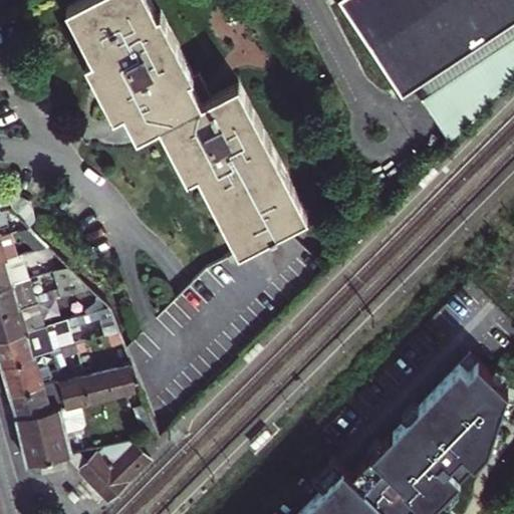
[(144,134),(168,120),(211,97),(199,73),(194,76),(161,12),(158,13),(151,0),(76,0),(66,5),(91,54),(88,56),(117,111),(130,105),(144,134)]
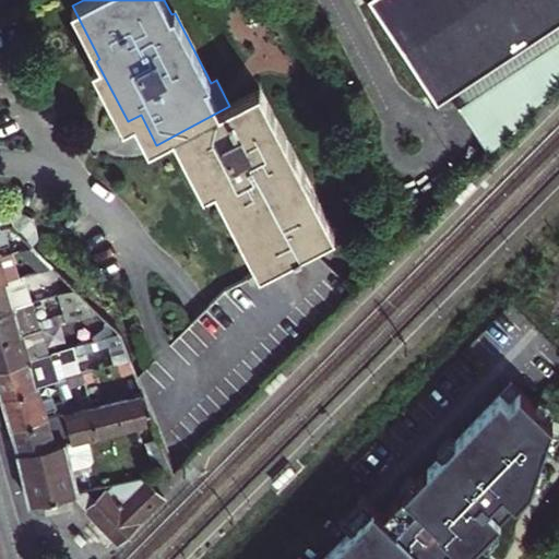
[(558,0),(366,0),(433,104),(558,22),(558,0)]
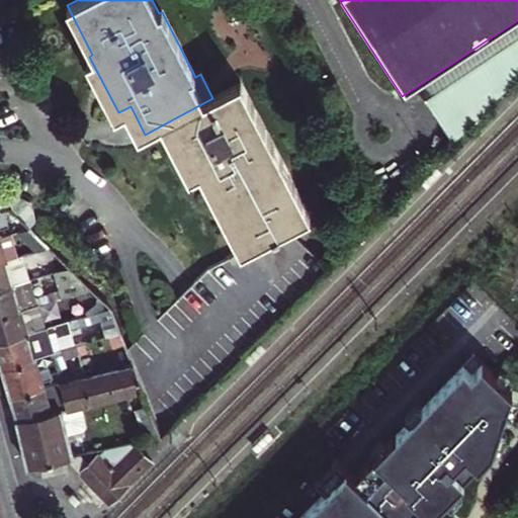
[(241,85),(212,98),(169,121),(196,176),(203,172),(243,251),(286,230),(310,220),(241,85)]
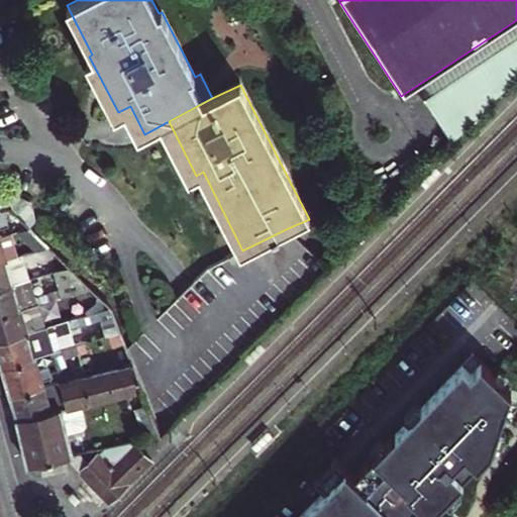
[(6,210),(0,210),(0,227),(11,225),(6,210)]
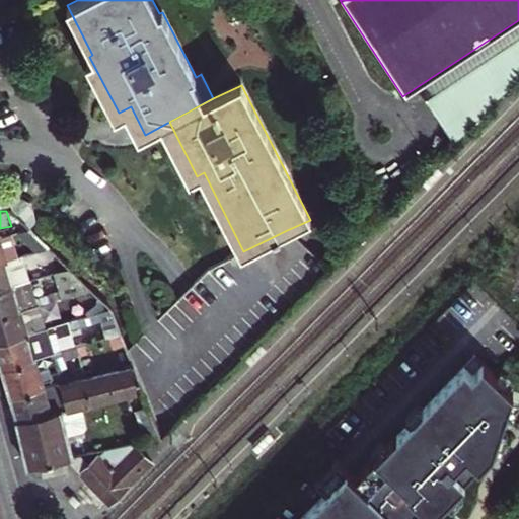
[(35,253),(47,250),(26,230),(18,233),(35,253)]
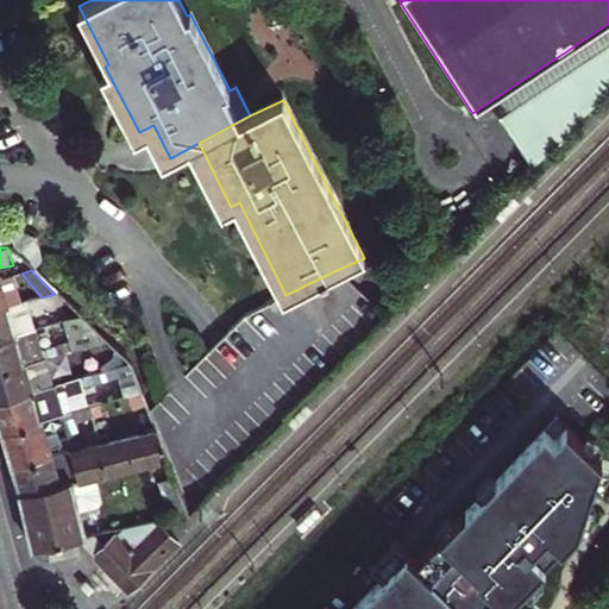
[(1,280),(8,307),(19,305),(12,276),(1,280)]
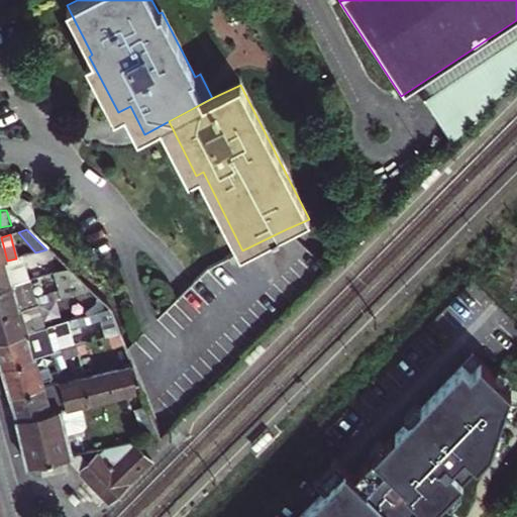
[(16,259),(7,261),(0,263),(0,288),(31,280),(24,255),(16,259)]
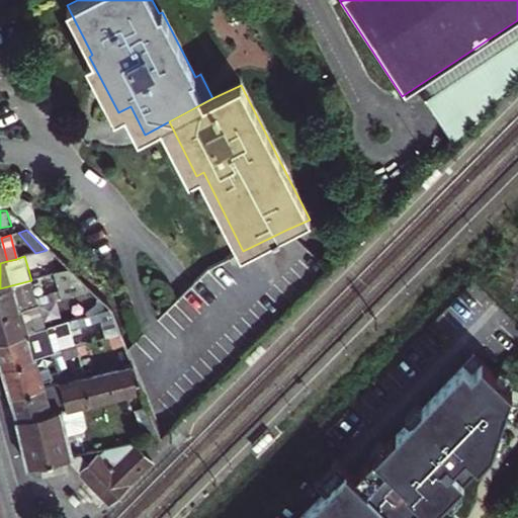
[(0,316),(38,305),(85,291),(86,289),(66,270),(55,273),(59,290),(36,297),(31,280),(0,288),(0,316)]
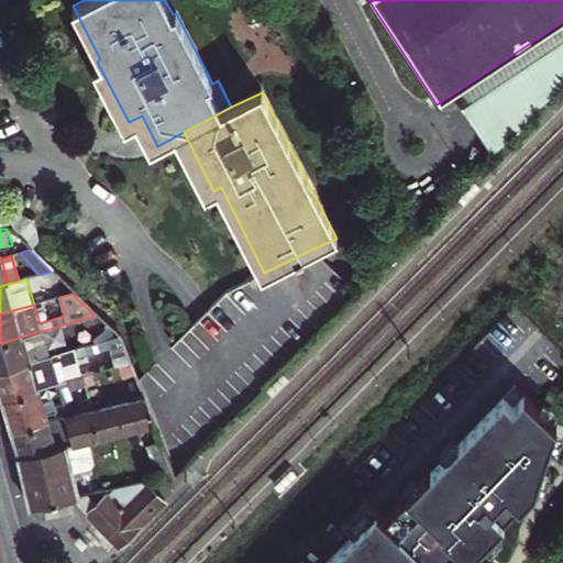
[(116,338),(114,335),(108,329),(95,338),(96,343),(116,338)]
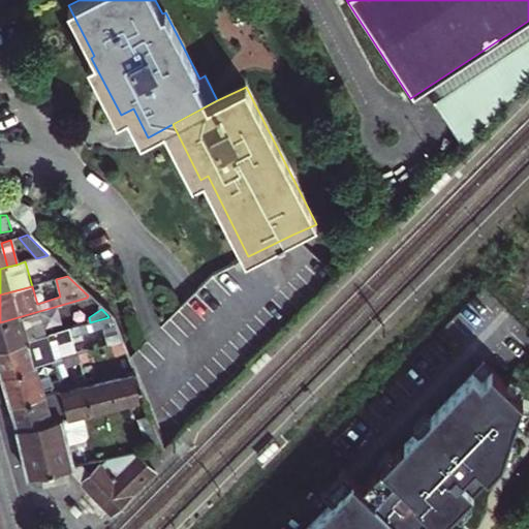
[(39,311),(0,322),(0,347),(45,335),(39,311)]
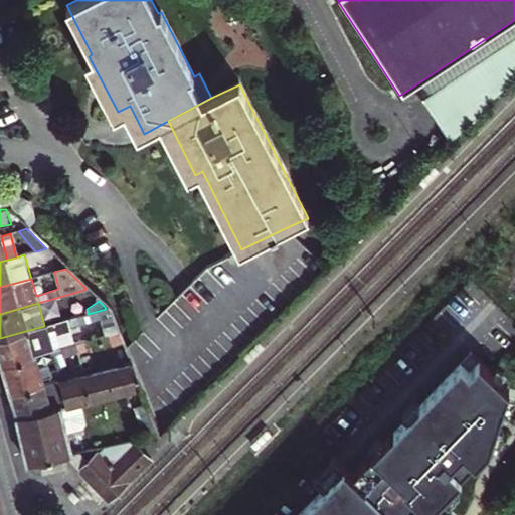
[(44,326),(0,338),(0,360),(1,364),(45,352),(73,345),(69,328),(99,320),(107,336),(117,333),(106,309),(88,314),(44,326)]
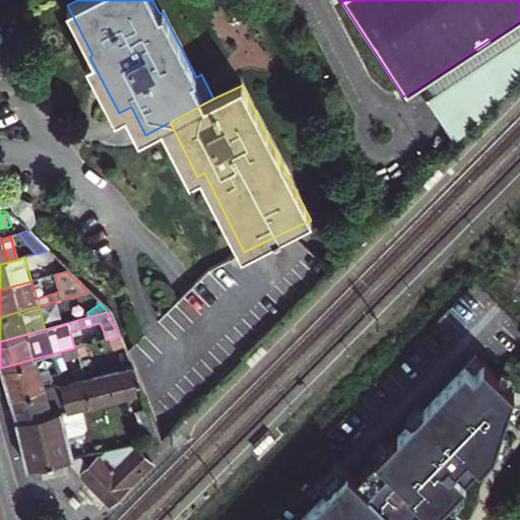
[(251,367),(269,350),(263,344),(246,361),(251,367)]
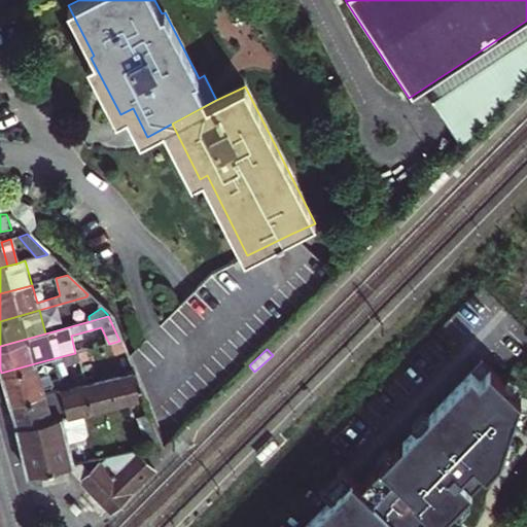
[(86,350),(75,353),(78,362),(90,360),(86,350)]
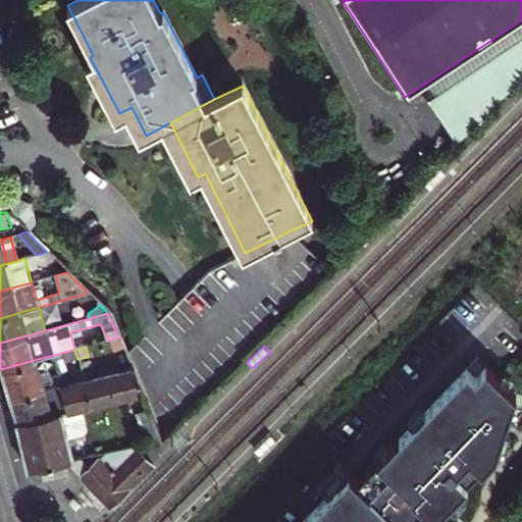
[(74,350),(46,357),(51,374),(80,365),(77,359),(74,350)]
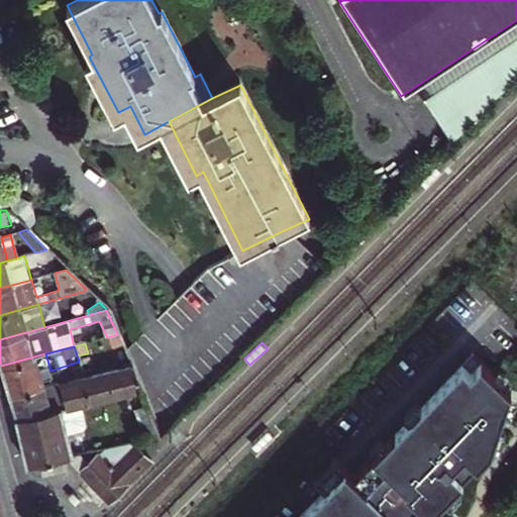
[(354,475),(335,455),(314,478),(326,489),(298,516),(408,516),(420,504),(430,513),(491,450),(512,389),(473,351),(354,475)]
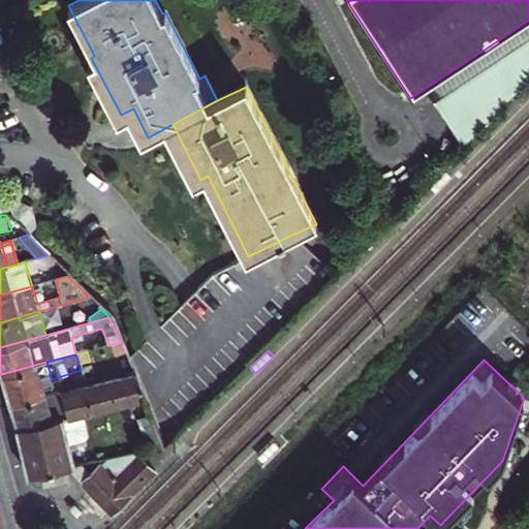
[(8,403),(9,406),(56,394),(55,391),(52,379),(47,362),(1,374),(5,391),(8,403)]
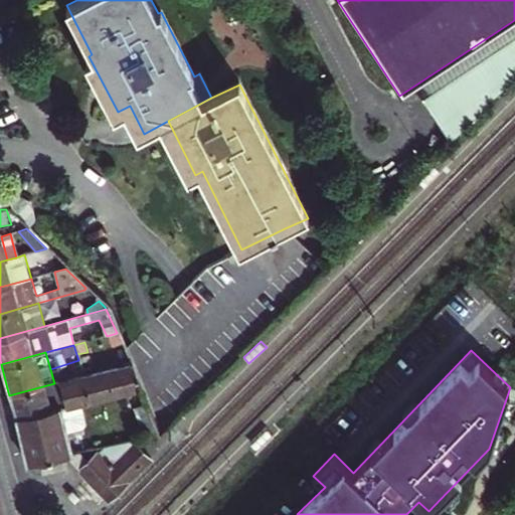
[(119,366),(107,369),(113,392),(140,385),(130,363),(119,366)]
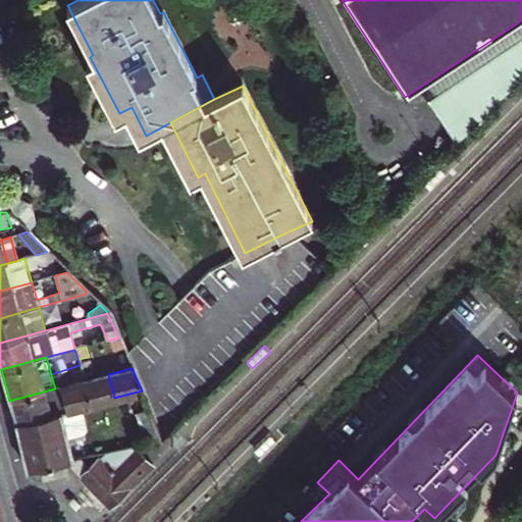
[(114,398),(108,374),(84,381),(90,405),(114,398)]
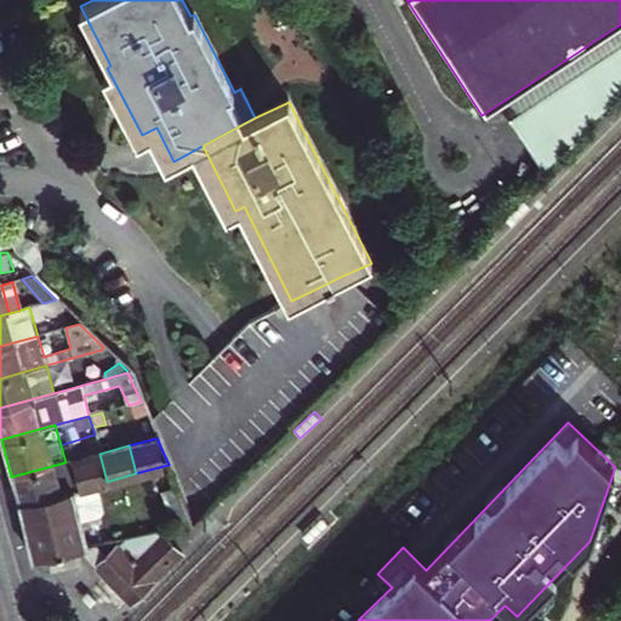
[(107,482),(100,454),(73,462),(79,489),(98,483),(107,482)]
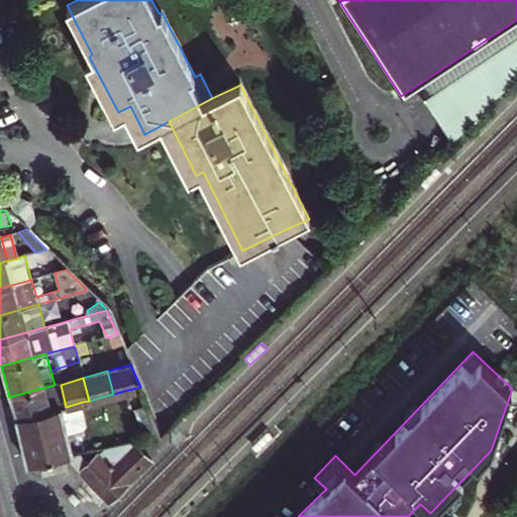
[(55,385),(9,397),(12,408),(16,419),(61,408),(55,385)]
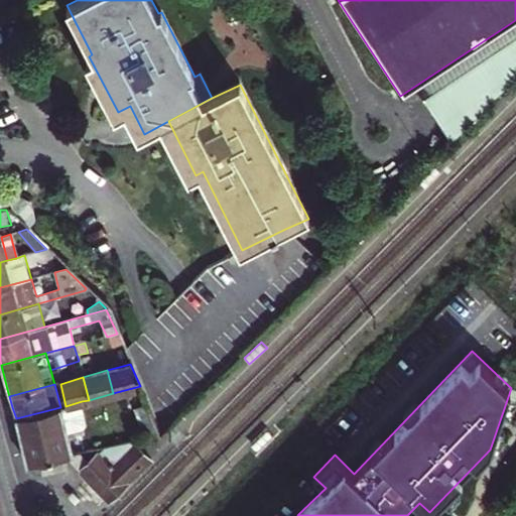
[(66,406),(60,407),(16,418),(22,441),(28,465),(66,456),(74,454),(69,433),(84,429),(88,424),(82,401),(66,406)]
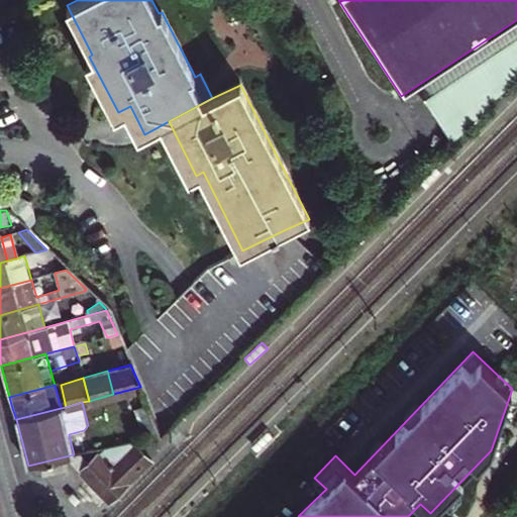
[(148,406),(134,410),(144,436),(161,432),(148,406)]
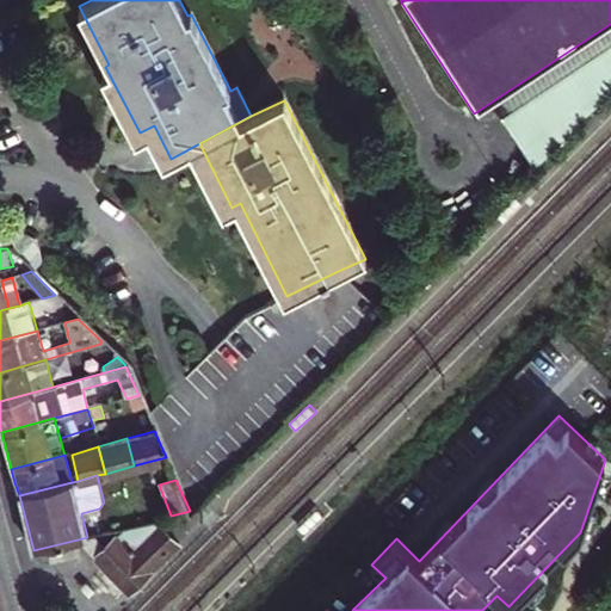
[(87,537),(78,539),(121,585),(129,593),(150,574),(179,545),(171,536),(156,520),(87,537)]
